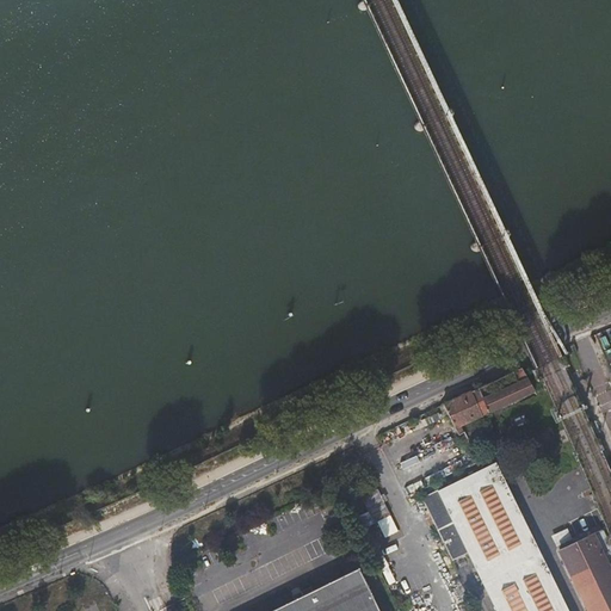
[(368,0),(358,5),(362,13),(390,0),(368,0)]
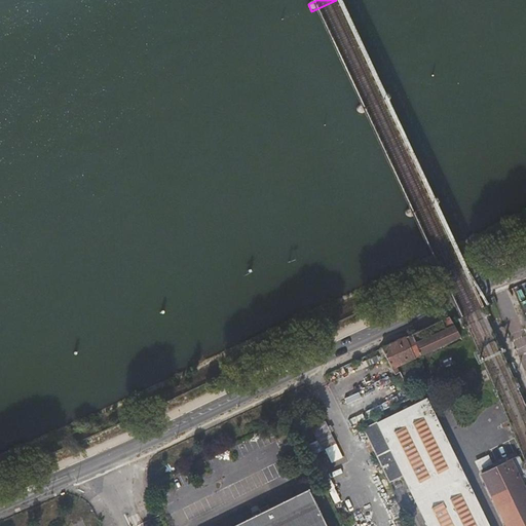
[(492,312),(487,314),(484,316),(486,322),(495,317),(492,312)]
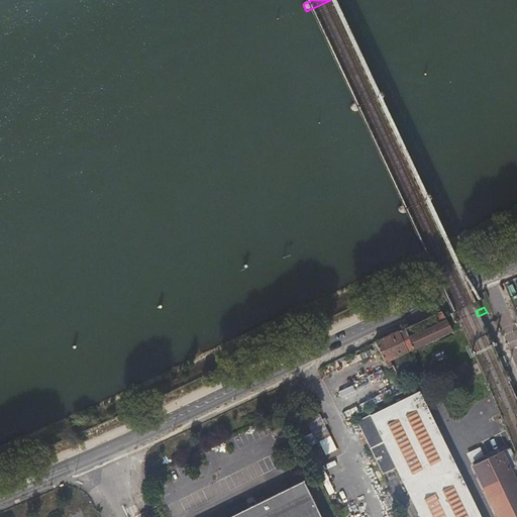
[(452,330),(441,311),(399,330),(408,350),(452,330)]
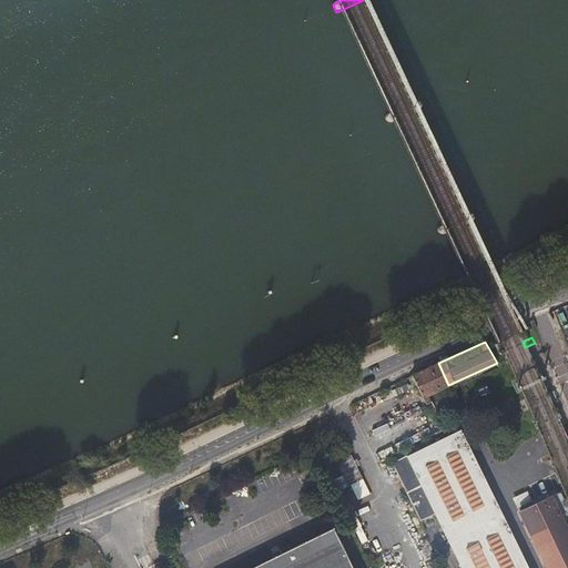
[(433,392),(448,385),(438,363),(412,376),(425,404),(430,401),(437,415),(442,413),(433,392)]
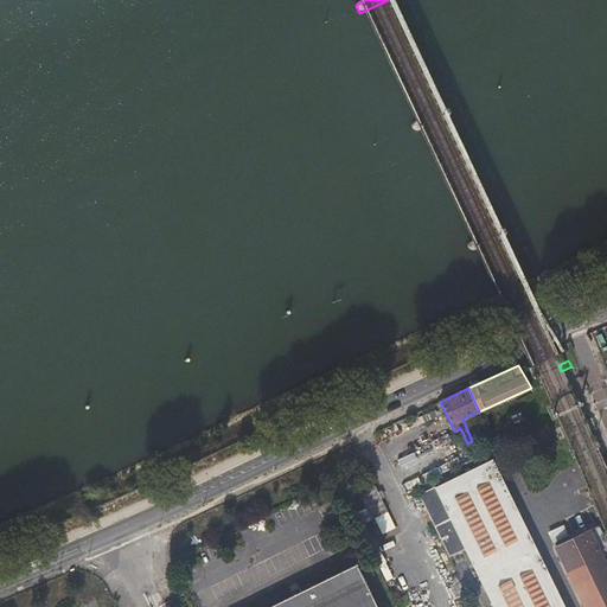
[(494,448),(480,416),(477,417),(478,420),(473,423),(486,452),(494,448)]
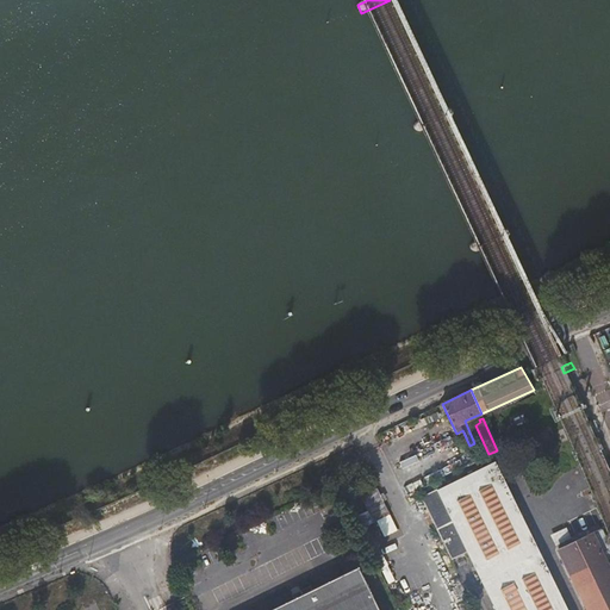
[(567,609),(495,461),(422,497),(452,558),(467,551),(496,609),(567,609)]
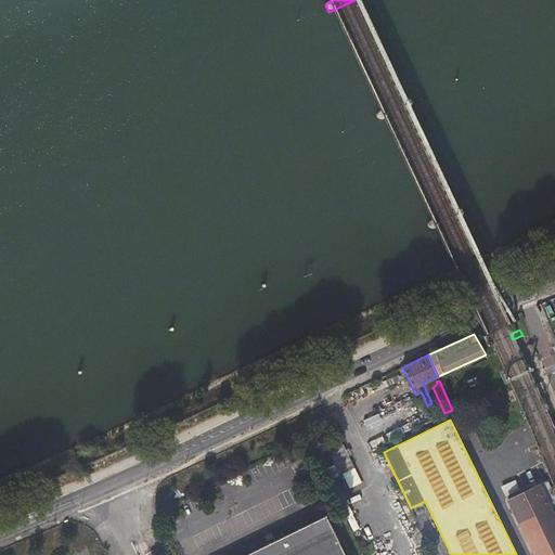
[(324,468),(328,479),(336,476),(332,465),(324,468)]
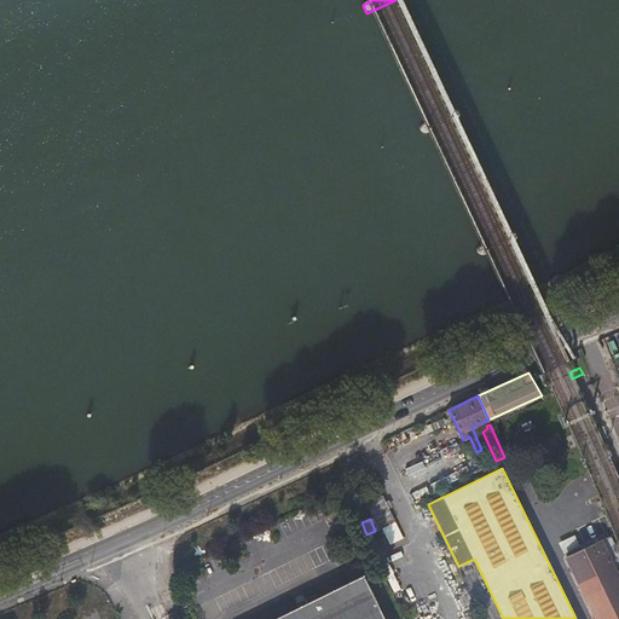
[(381,527),(388,544),(401,538),(394,521),(381,527)]
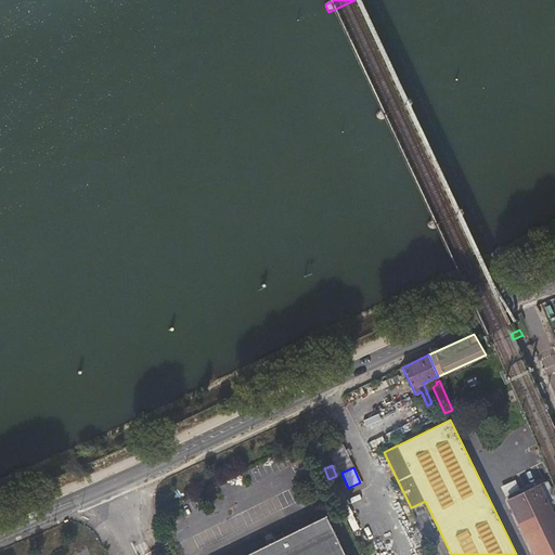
[(554,554),(554,488),(551,478),(508,500),(534,554),(554,554)]
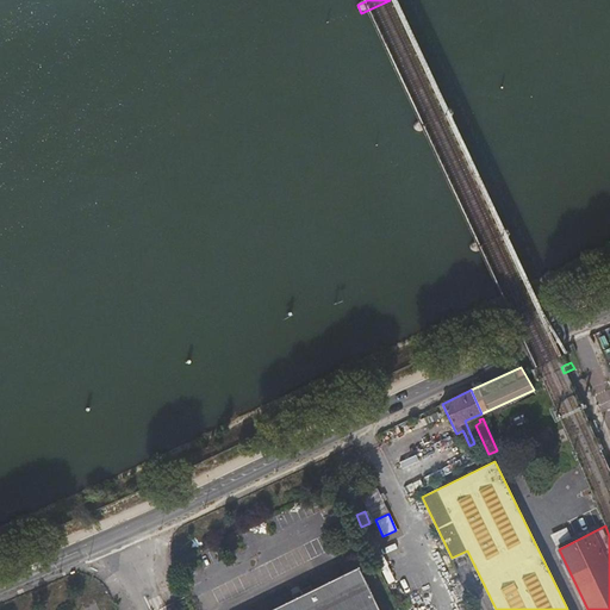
[(378,609),(356,567),(267,609),(378,609)]
